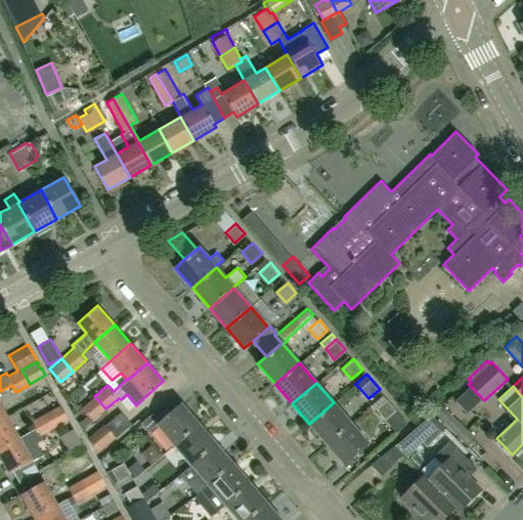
[(105,408),(94,396),(82,406),(87,412),(79,420),(83,427),(105,408)]
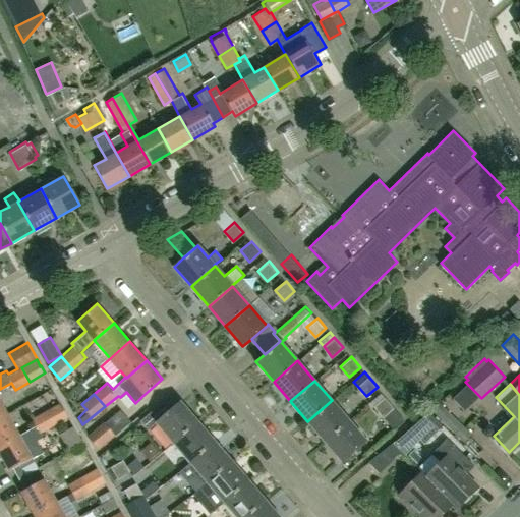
[(385,396),(373,405),(383,416),(394,406),(385,396)]
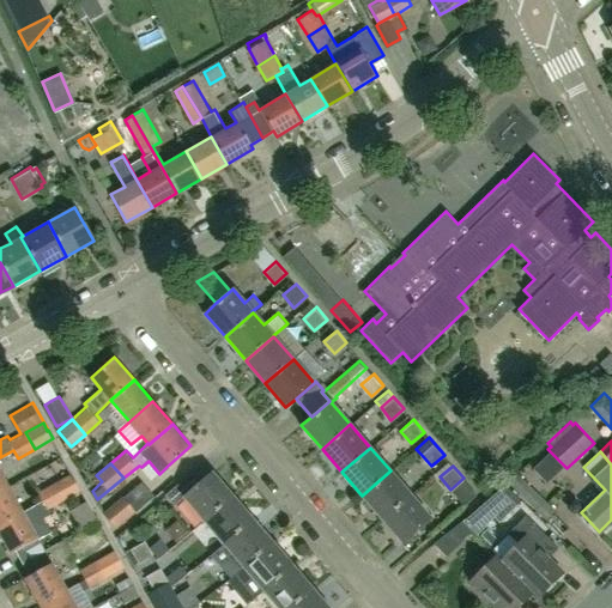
[(152,467),(137,479),(150,496),(164,484),(152,467)]
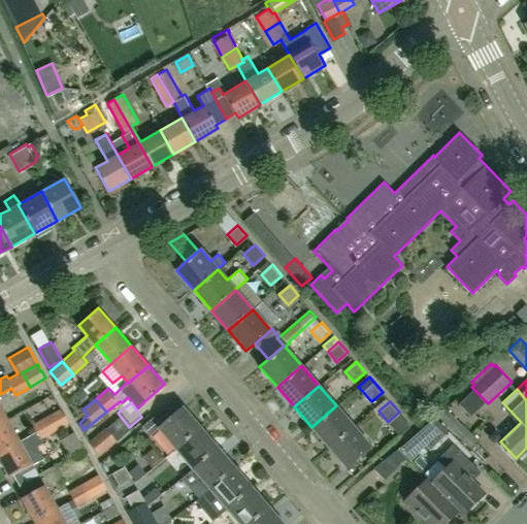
[(176,448),(201,426),(184,405),(172,416),(165,406),(143,425),(151,434),(158,428),(176,448)]
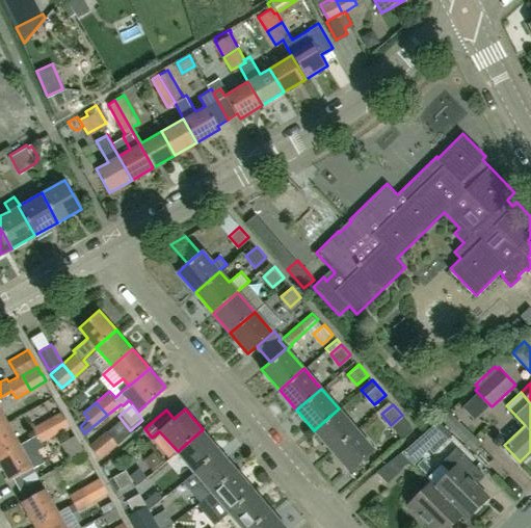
[(339,408),(314,430),(332,450),(356,429),(339,408)]
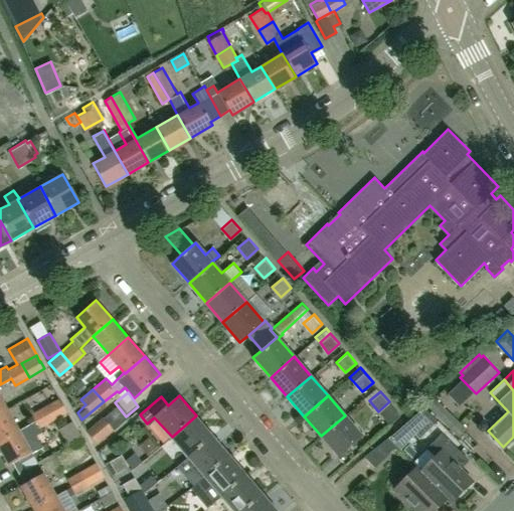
[(7,408),(0,412),(0,440),(37,419),(32,413),(46,406),(54,418),(67,411),(59,396),(31,412),(35,419),(18,429),(7,408)]
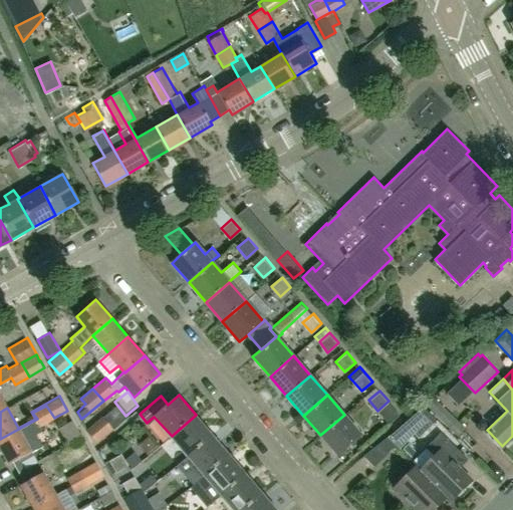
[(429,406),(444,420),(452,412),(437,398),(429,406)]
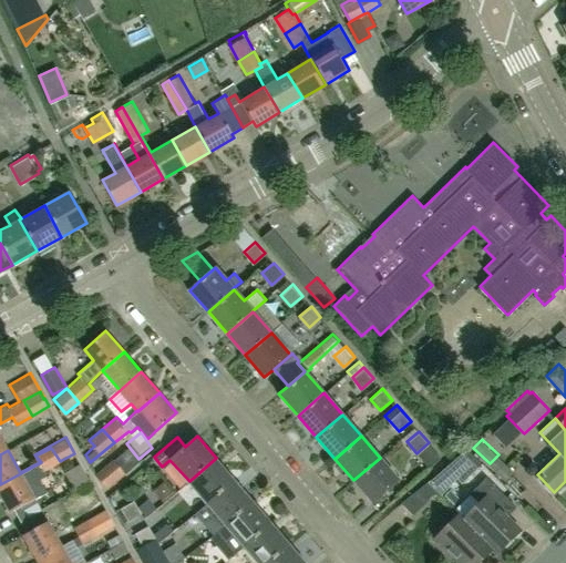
[(44,470),(60,461),(51,448),(35,456),(41,462),(0,484),(0,494),(10,512),(14,509),(34,498),(41,510),(42,509),(35,498),(49,490),(41,478),(47,474),(44,470)]
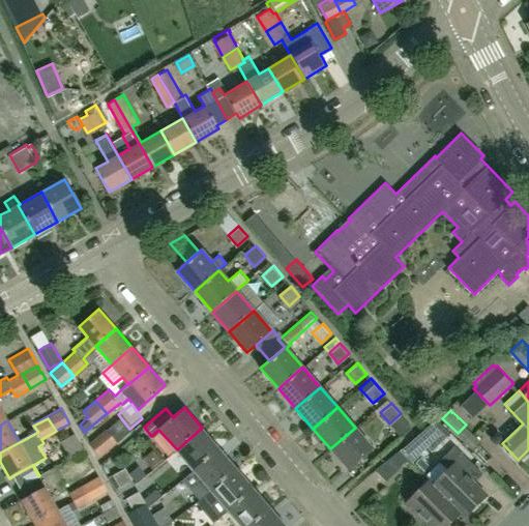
[(416,435),(427,445),(432,449),(446,435),(433,420),(424,428),(416,435)]
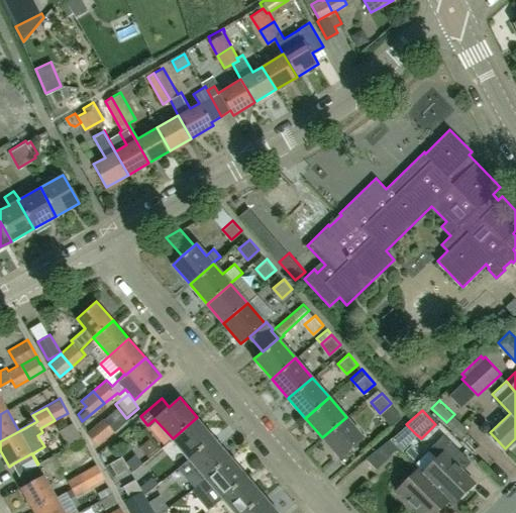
[(87,431),(98,444),(115,430),(104,417),(87,431)]
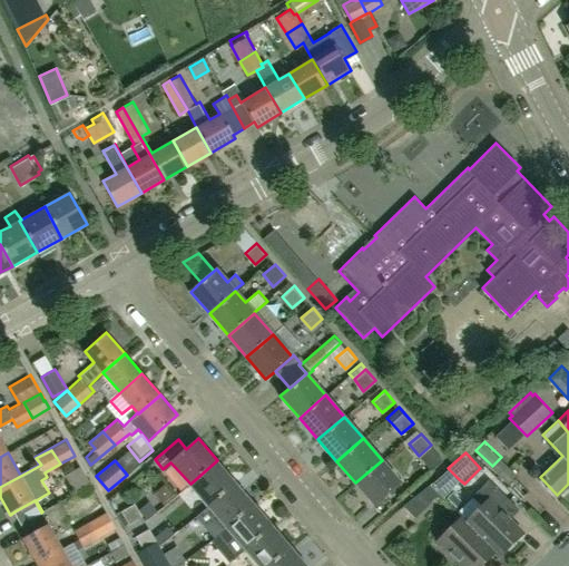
[(217,460),(190,484),(208,506),(236,481),(217,460)]
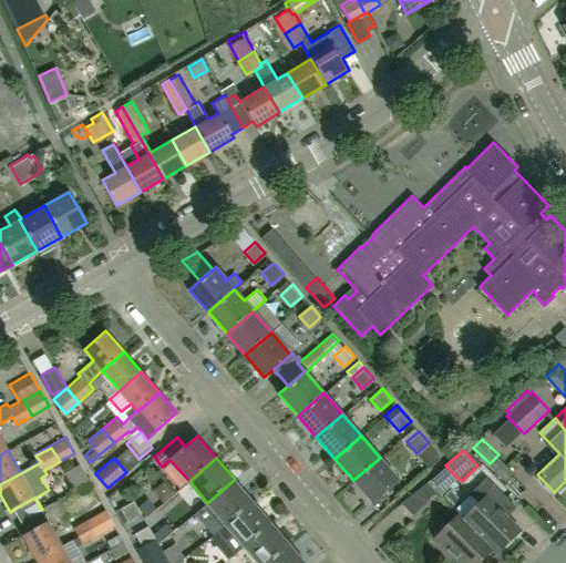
[(399,479),(380,458),(353,480),(372,502),(390,487),(398,494),(404,488),(397,480),(399,479)]
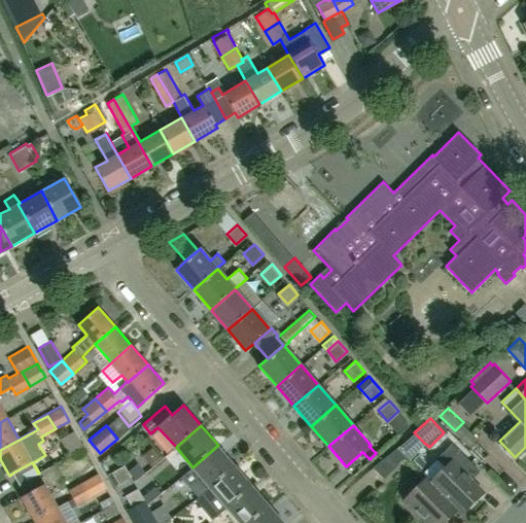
[(83,447),(74,429),(60,438),(70,454),(83,447)]
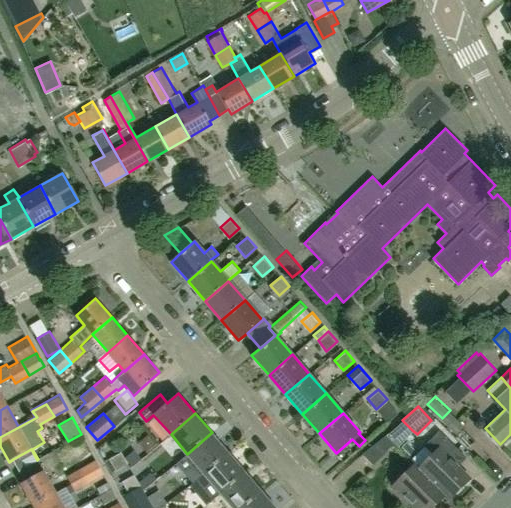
[(434,454),(415,465),(443,494),(448,500),(470,479),(451,460),(460,451),(440,430),(425,445),(434,454)]
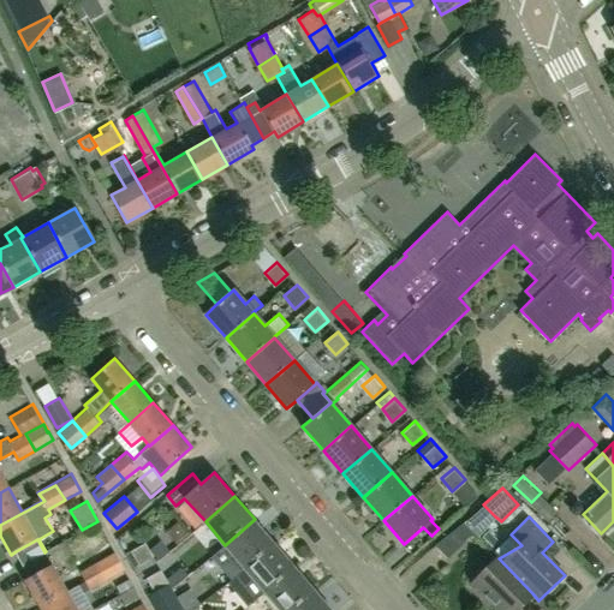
[(274,543),(255,519),(225,545),(244,567),(227,581),(227,582),(245,568),(274,543)]
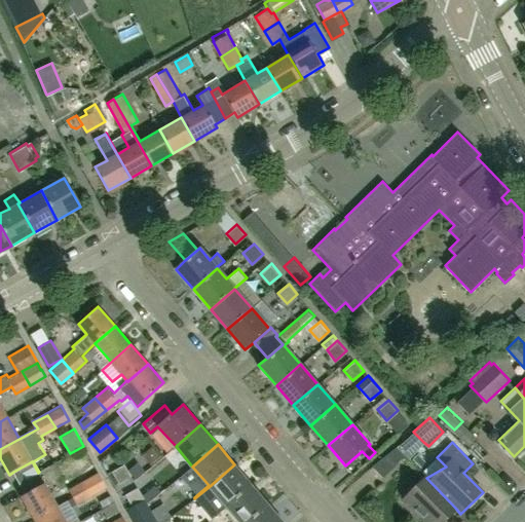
[(397,445),(373,464),(383,476),(406,453),(397,445)]
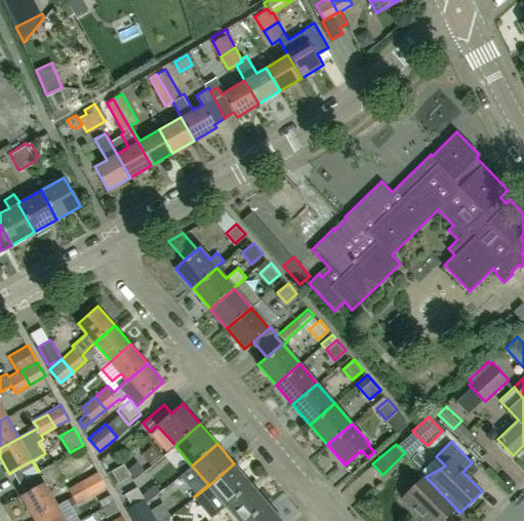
[(130,475),(131,475),(132,474),(130,471),(131,470),(136,476),(146,469),(137,459),(128,468),(124,462),(107,471),(114,484),(130,475)]
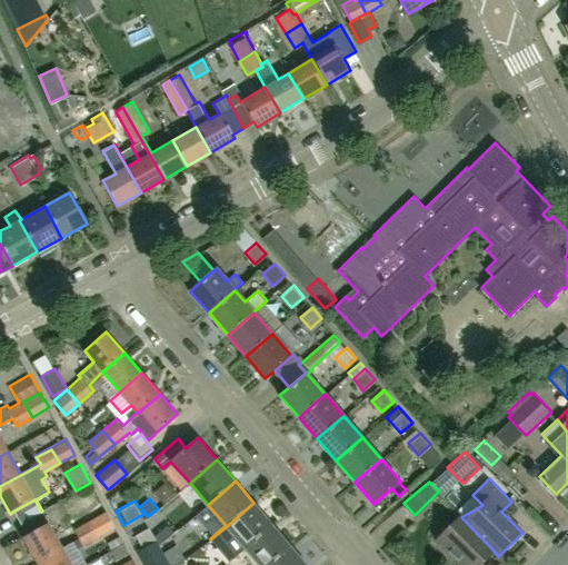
[(48,523),(41,512),(35,499),(15,511),(28,534),(48,523)]
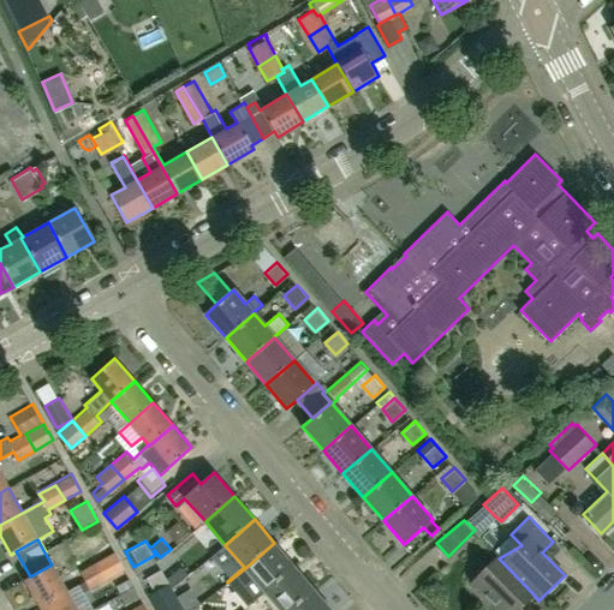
[(294,566),(274,543),(245,568),(227,582),(233,588),(236,586),(242,586),(252,576),(264,591),(294,566)]
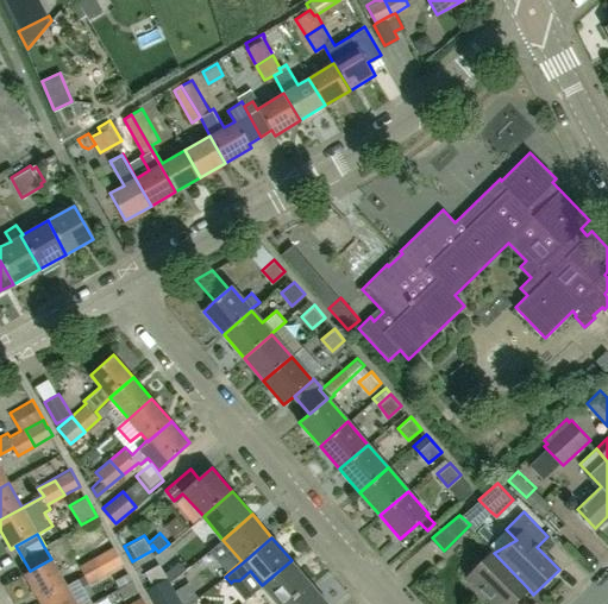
[(95,554),(106,572),(124,562),(114,545),(95,554)]
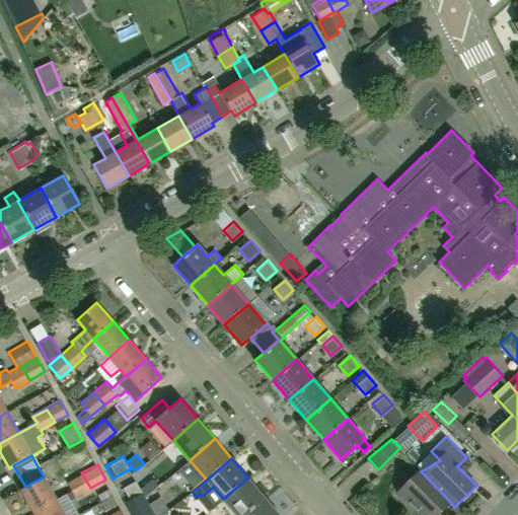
[(435,514),(449,501),(421,471),(399,493),(421,514),(435,514)]
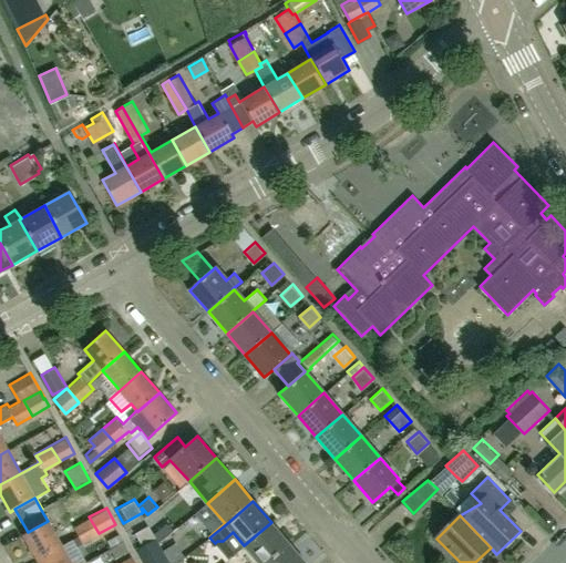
[(99,533),(89,517),(74,525),(83,542),(99,533)]
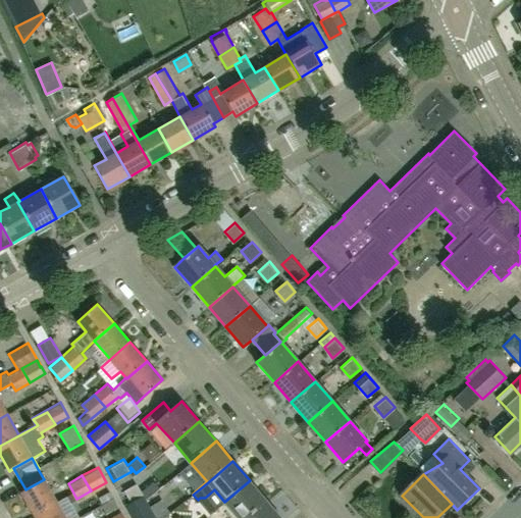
[(25,489),(20,491),(34,514),(56,502),(44,479),(25,489)]
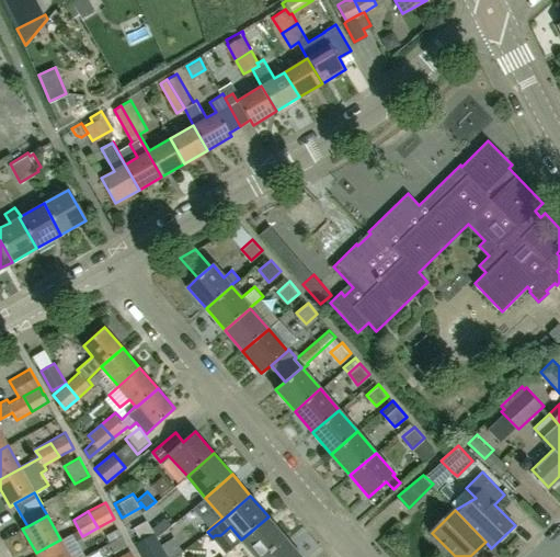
[(264,556),(286,537),(269,516),(241,540),(255,556),(264,556)]
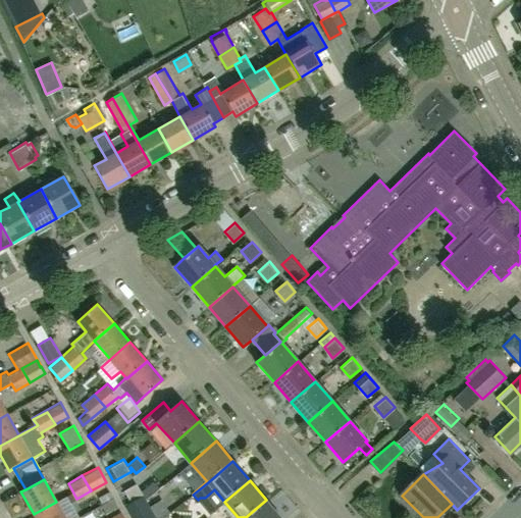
[(137,481),(119,491),(126,504),(143,494),(147,499),(160,486),(155,481),(143,493),(137,481)]
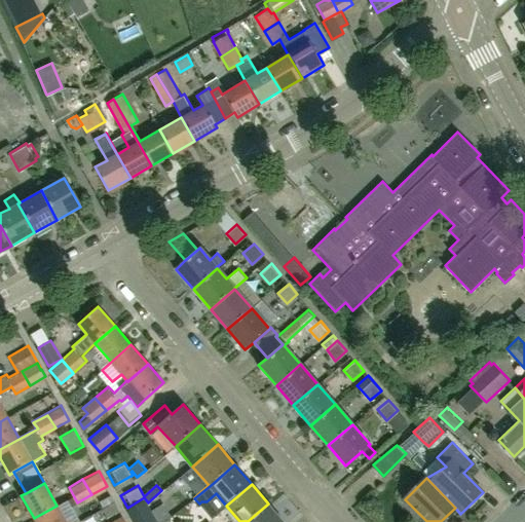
[(111,494),(98,502),(101,509),(115,500),(111,494)]
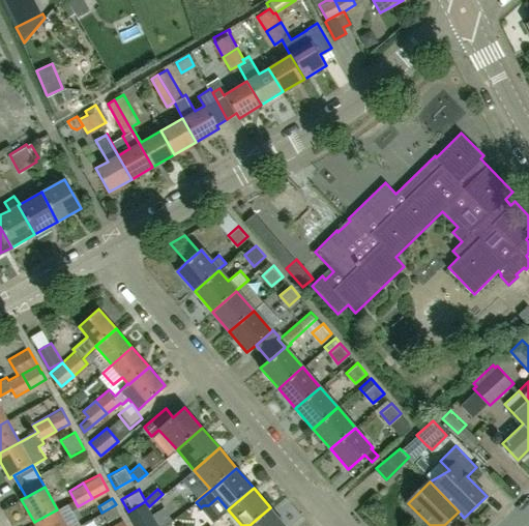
[(286,525),(270,507),(250,525),(286,525)]
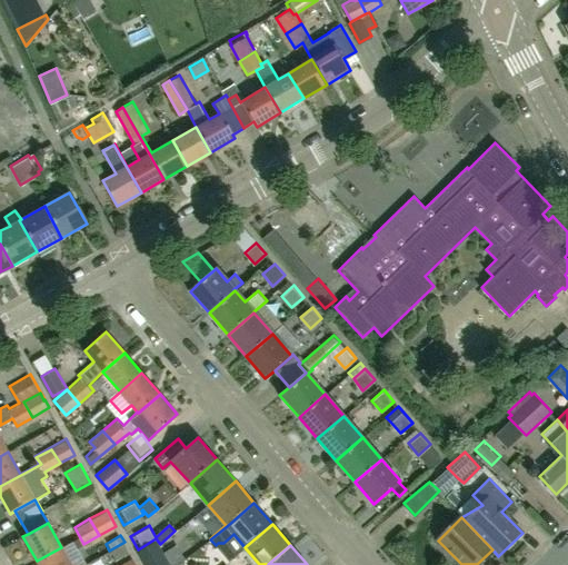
[(71,564),(61,547),(37,561),(38,564),(71,564)]
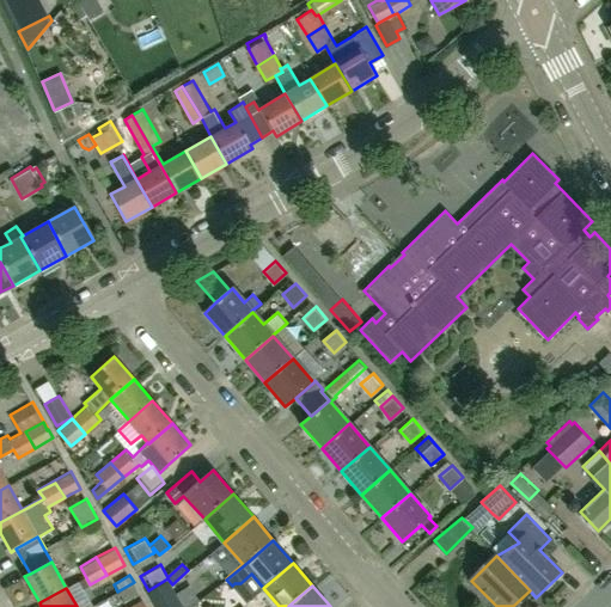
[(103,606),(117,606),(109,589),(97,595),(103,606)]
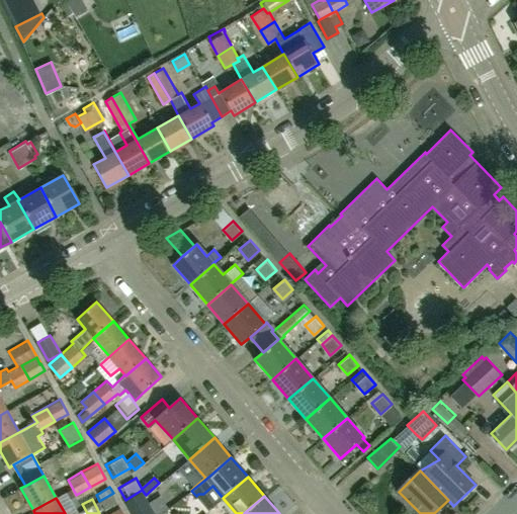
[(137,508),(140,513),(154,513),(157,513),(150,501),(137,508)]
